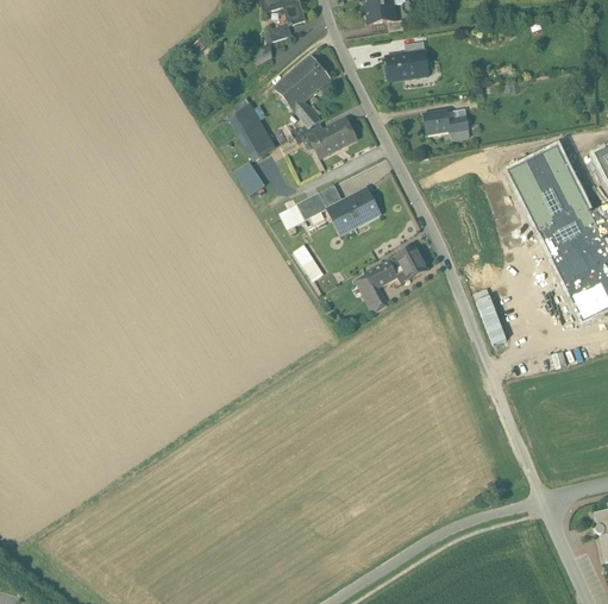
[(261,0),(264,11),(284,5),(289,21),(289,25),(294,24),(293,23),(306,19),(300,0),(295,0),(261,0)]
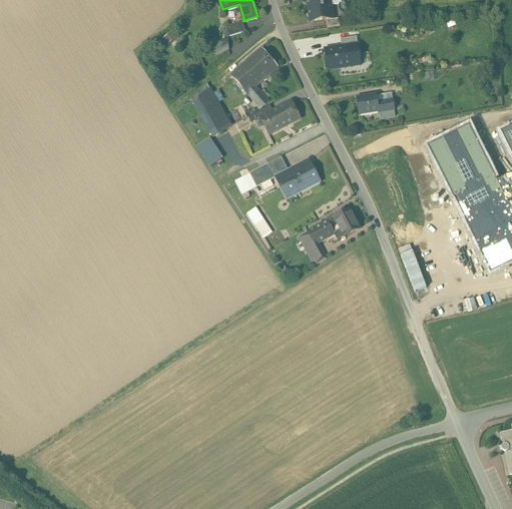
[(333,2),(309,6),(311,20),(327,18),(335,17),(335,16),(333,2)]
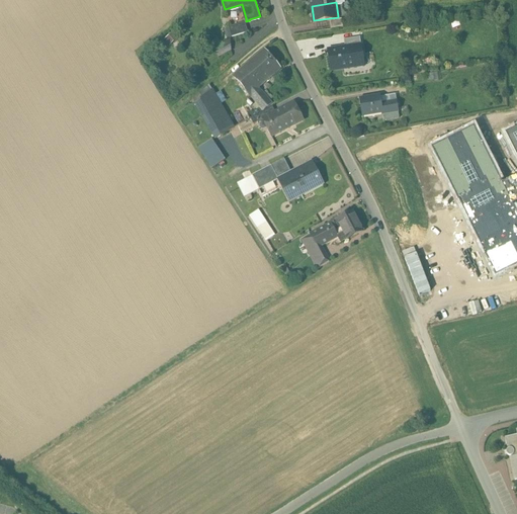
[(338,17),(330,18),(332,26),(344,24),(342,16),(338,16),(338,17)]
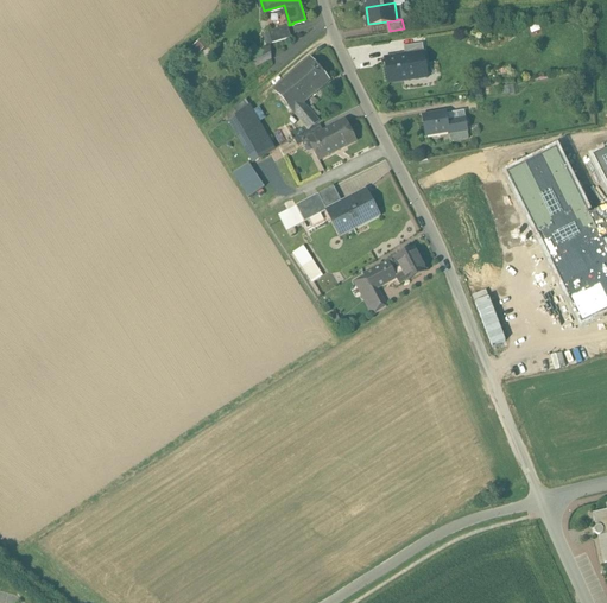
[(285,25),(270,30),(273,39),(289,35),(285,25)]
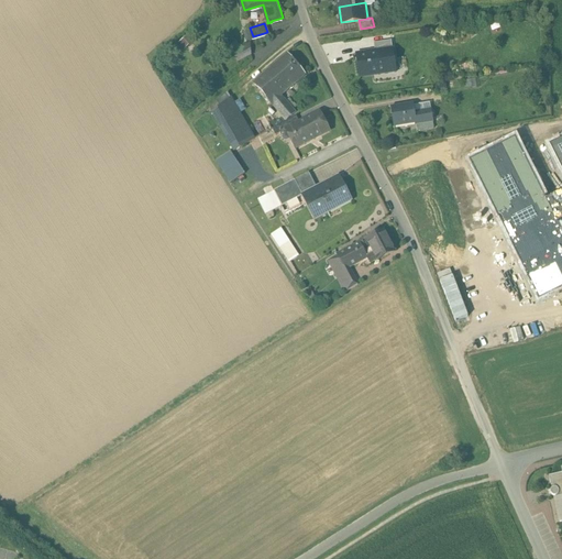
[(190,32),(180,39),(185,44),(195,37),(190,32)]
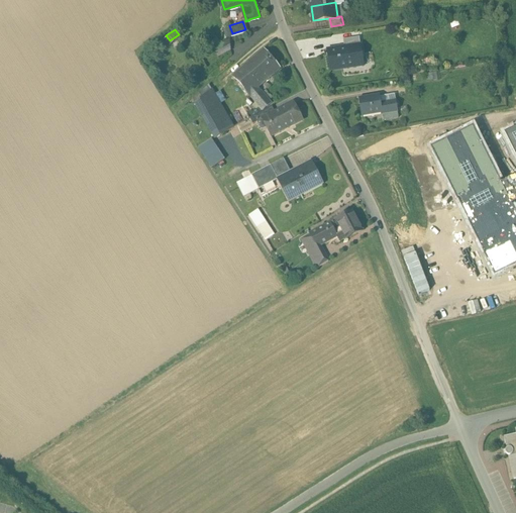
[(345,45),(329,48),(329,46),(328,46),(332,67),(348,65),(348,66),(365,64),(359,34),(344,36),(345,45)]
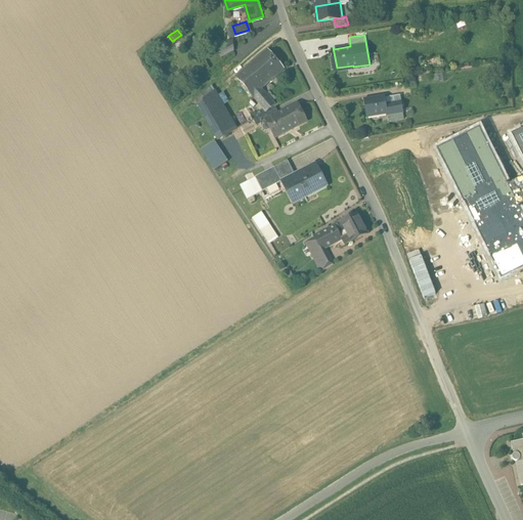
[(267,47),(236,74),(254,93),(263,85),(285,67),(267,47)]
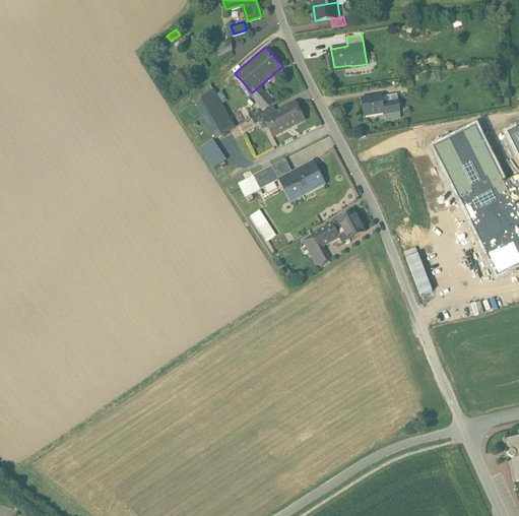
[(210,82),(201,90),(205,94),(214,87),(210,82)]
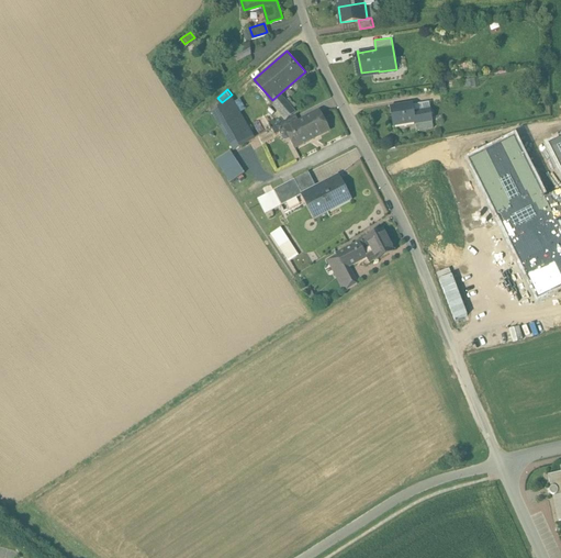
[(296,109),(282,91),(272,100),(287,118),(296,109)]
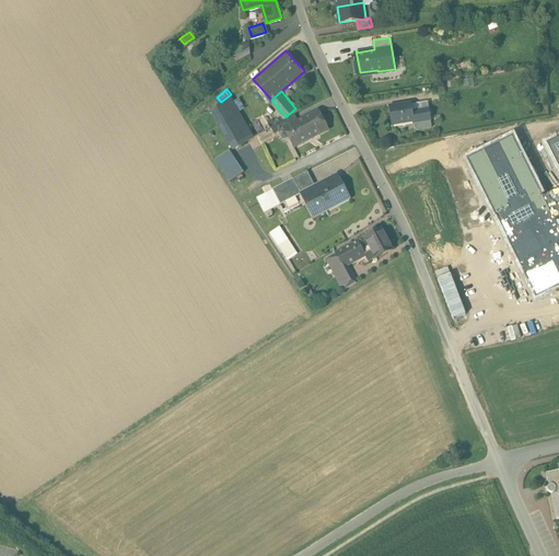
[(254,135),(231,94),(221,102),(217,97),(210,103),(234,146),(254,135)]
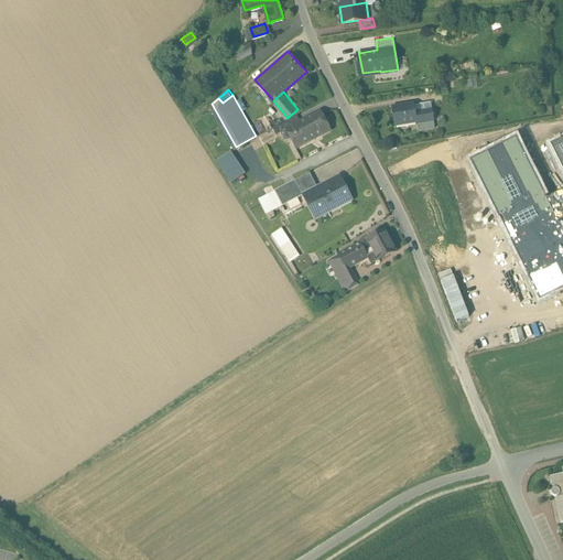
[(433,106),(417,109),(414,100),(414,101),(417,120),(418,122),(435,119),(433,106)]
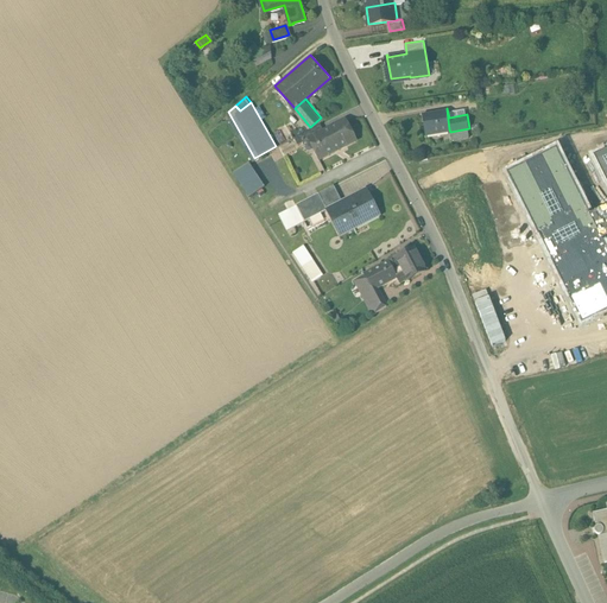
[(447,109),(424,113),(424,112),(423,112),(427,134),(428,134),(428,133),(449,129),(447,109)]
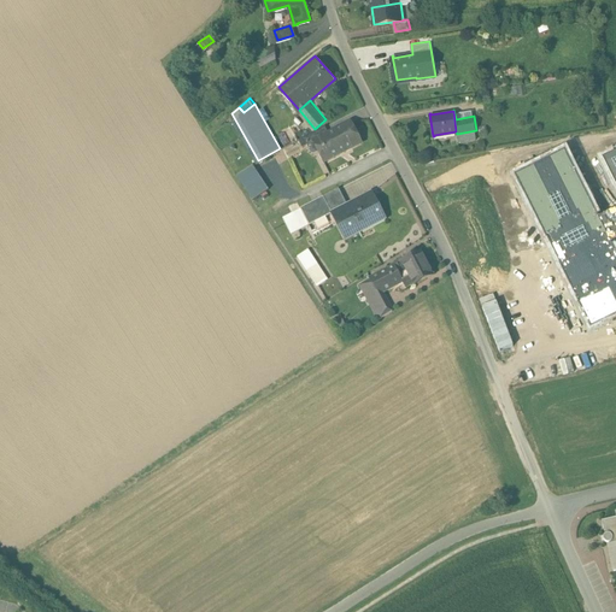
[(329,130),(314,139),(324,159),(362,140),(351,118),(329,130)]
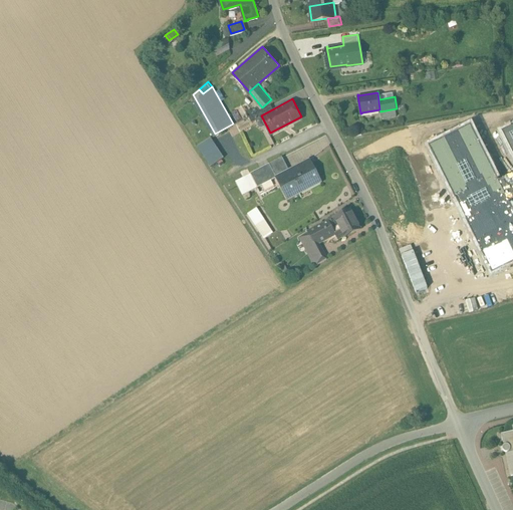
[(271,102),(249,114),(252,120),(261,115),(274,108),(271,102)]
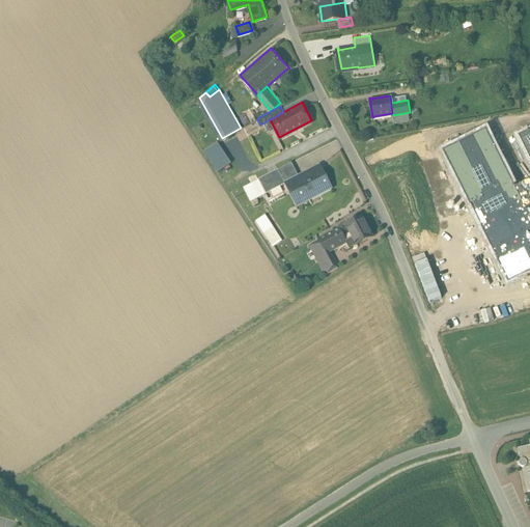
[(529,179),(515,187),(486,128),(443,149),(508,281),(529,271),(529,213),(527,207),(529,205),(529,130),(519,136),(529,158),(529,179)]
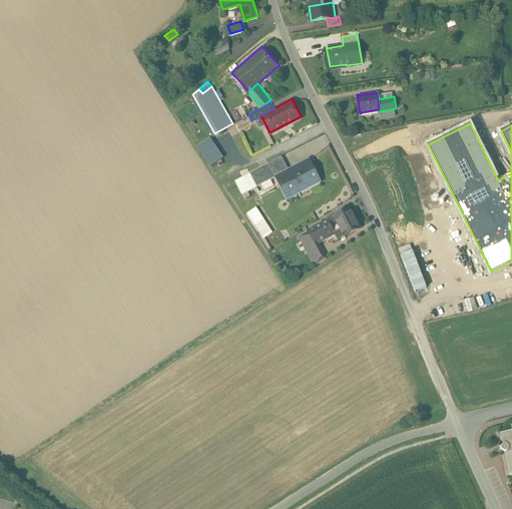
[(219,158),(206,137),(197,143),(210,163),(219,158)]
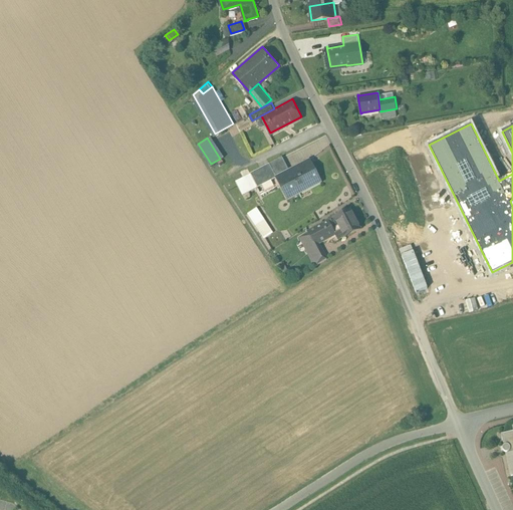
[(283,155),(270,161),(277,175),(289,168),(289,167),(283,155)]
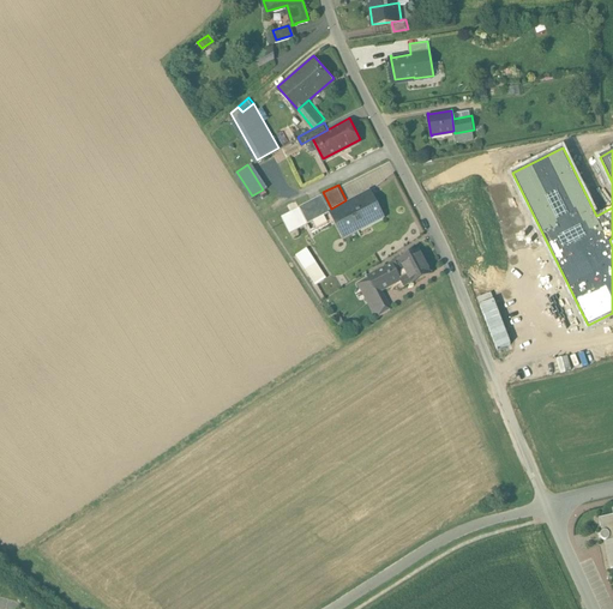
[(346,199),(346,200),(331,209),(344,235),(343,235),(344,236),(384,216),(385,216),(372,192),(373,191),(373,190),(353,200),(352,197),(346,199)]
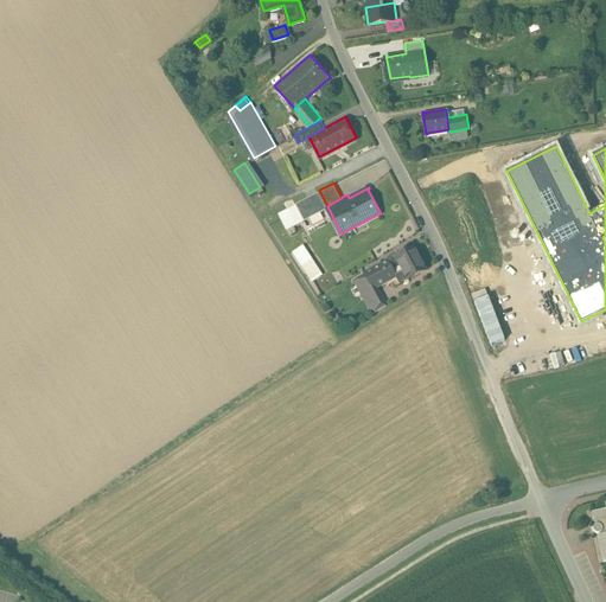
[(319,190),(297,202),(305,217),(305,218),(327,206),(319,190)]
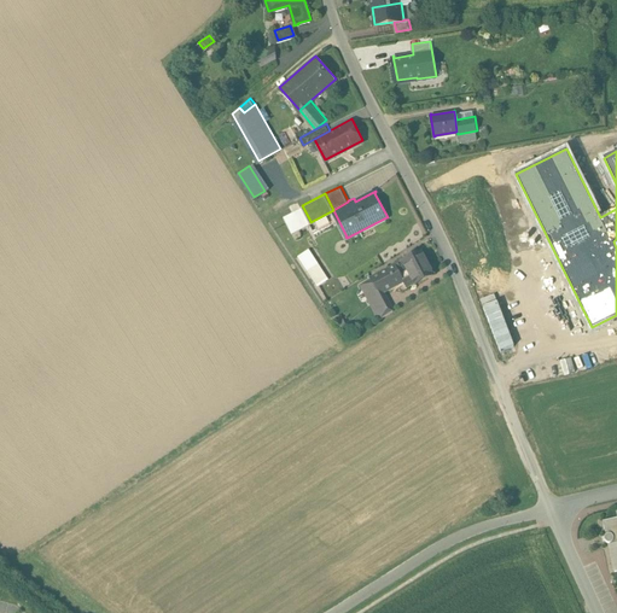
[(302,205),(285,215),(292,231),(310,221),(302,205)]
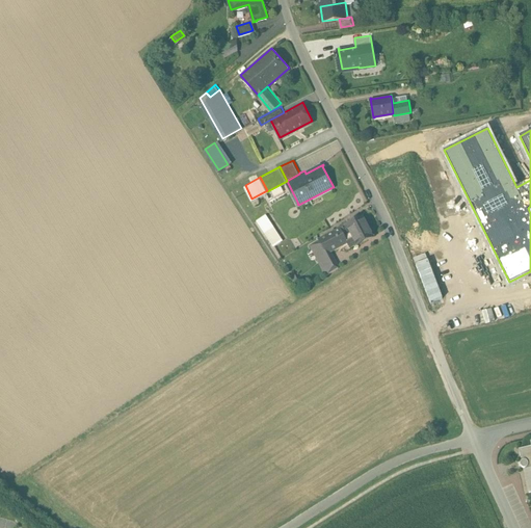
[(282,239),(264,213),(258,218),(274,244),(282,239)]
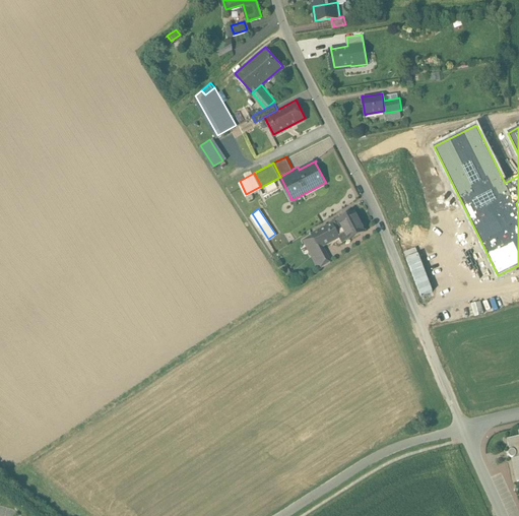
[(365,229),(354,209),(339,217),(345,231),(349,237),(365,229)]
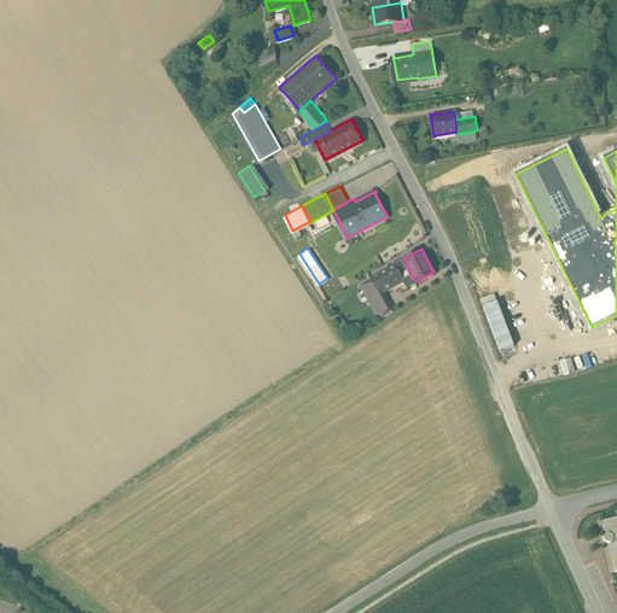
[(403,258),(372,275),(372,278),(380,292),(384,290),(403,279),(411,274),(403,258)]
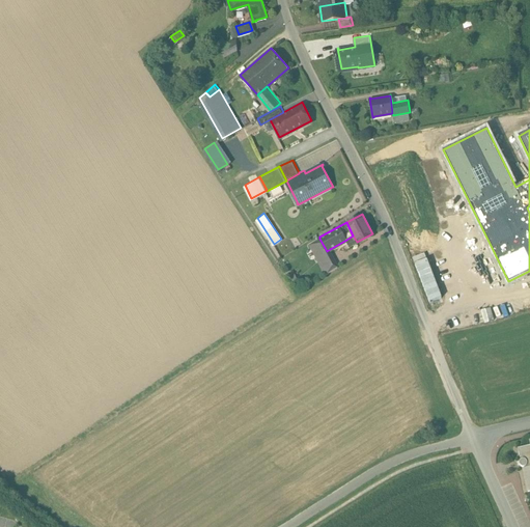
[(327,251),(319,239),(311,243),(318,255),(327,251)]
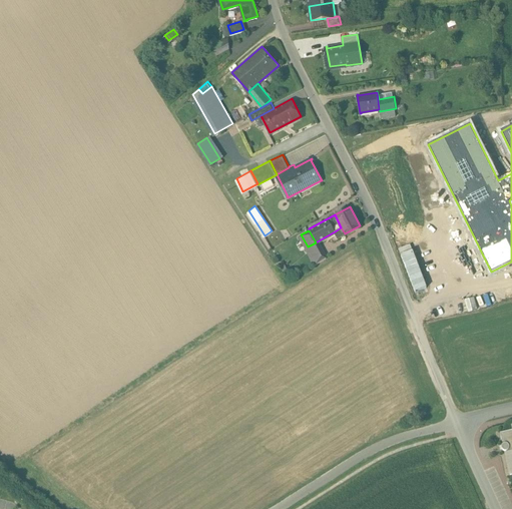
[(316,242),(308,246),(316,263),(327,256),(319,240),(316,242)]
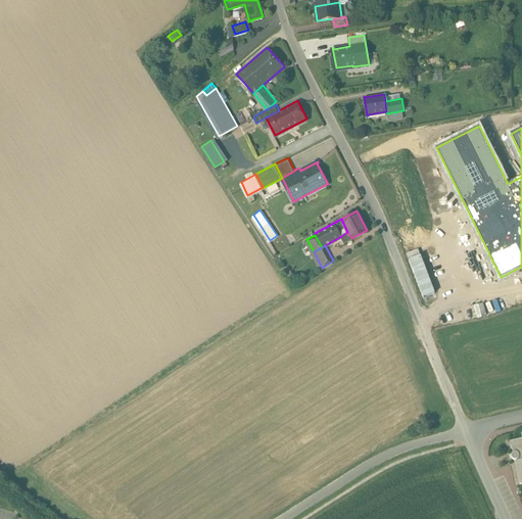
[(521,435),(511,438),(513,447),(515,447),(515,450),(514,450),(513,451),(512,453),(512,454),(513,456),(514,457),(516,457),(517,457),(518,459),(516,459),(520,477),(521,481),(521,435)]
